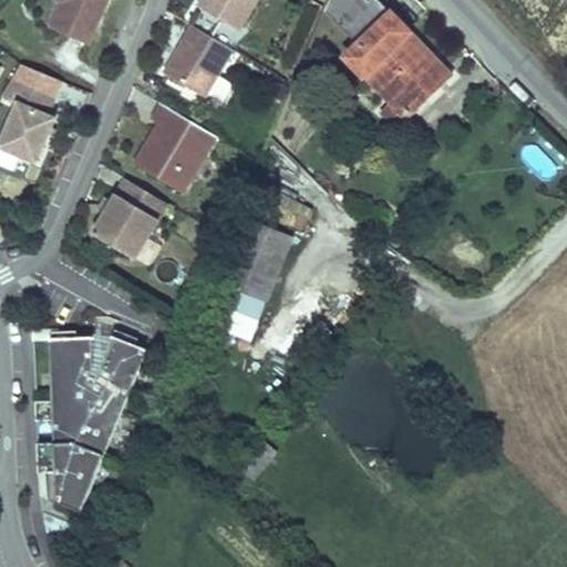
[(63,0),(60,0),(51,21),(61,28),(70,6),(63,0)]
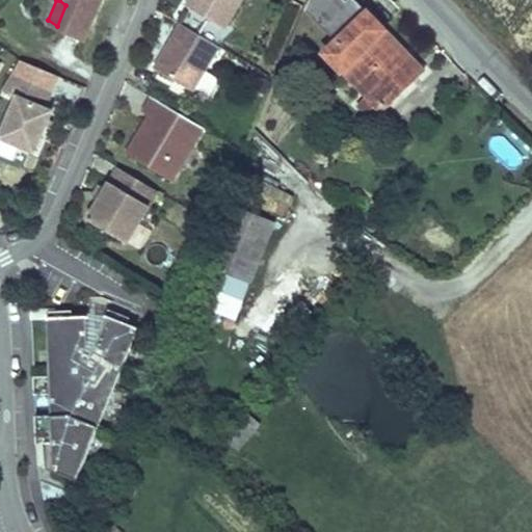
[(100,0),(59,0),(65,5),(57,26),(84,37),(100,0)]
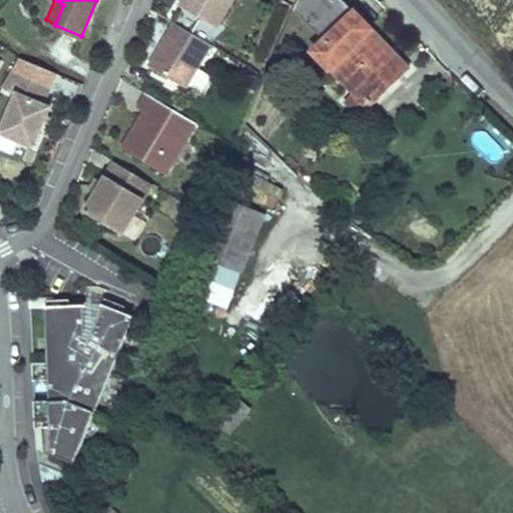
[(185,0),(180,10),(217,31),(234,0),(185,0)]
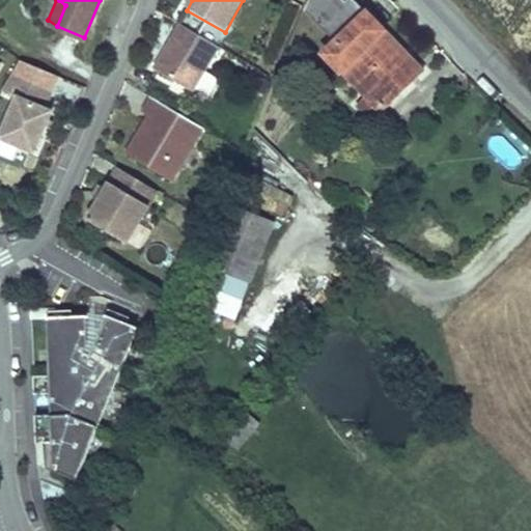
[(356,0),(307,0),(305,4),(335,37),(363,9),(356,0)]
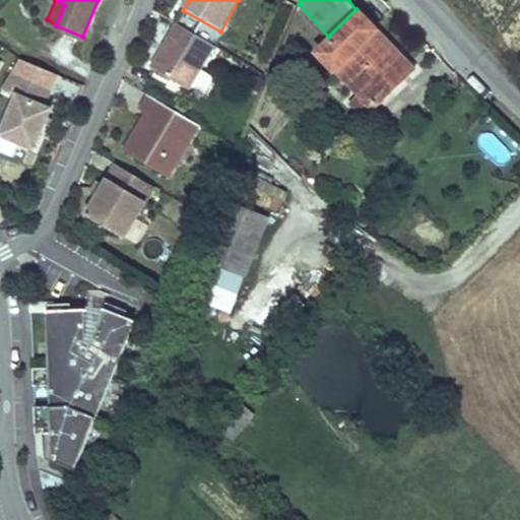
[(416,65),(360,6),(355,9),(328,37),(317,48),(355,87),(347,94),(366,114),(416,65)]
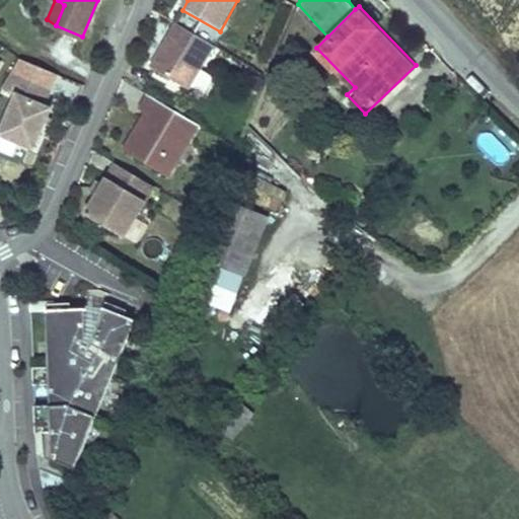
[(187,85),(212,42),(175,20),(150,64),(187,85)]
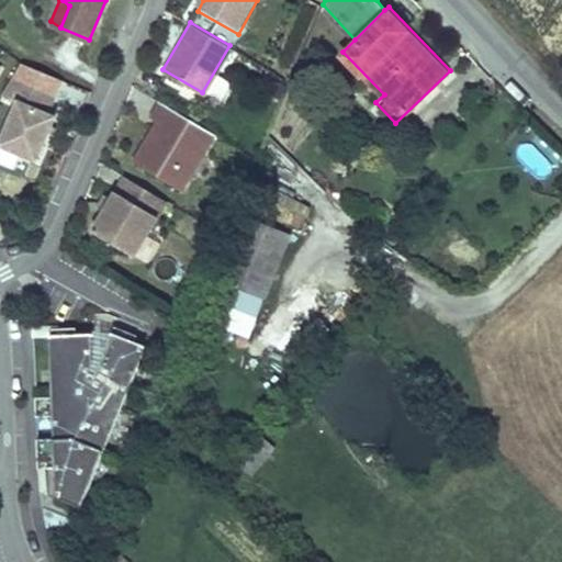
[(60,87),(19,68),(3,96),(19,101),(0,143),(0,149),(34,165),(36,159),(55,116),(48,113),(56,94),(60,87)]
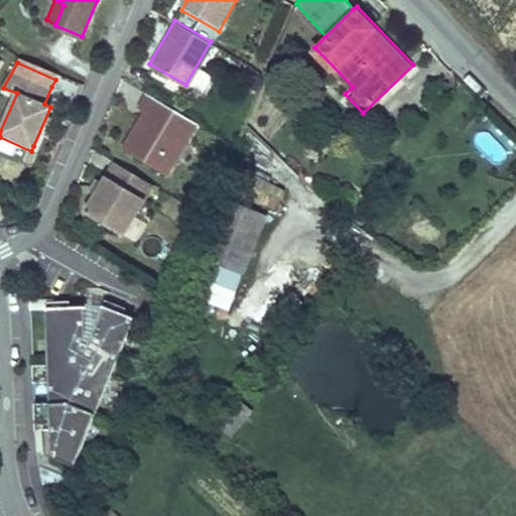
[(197,122),(146,93),(138,107),(144,111),(123,148),(166,173),(197,122)]
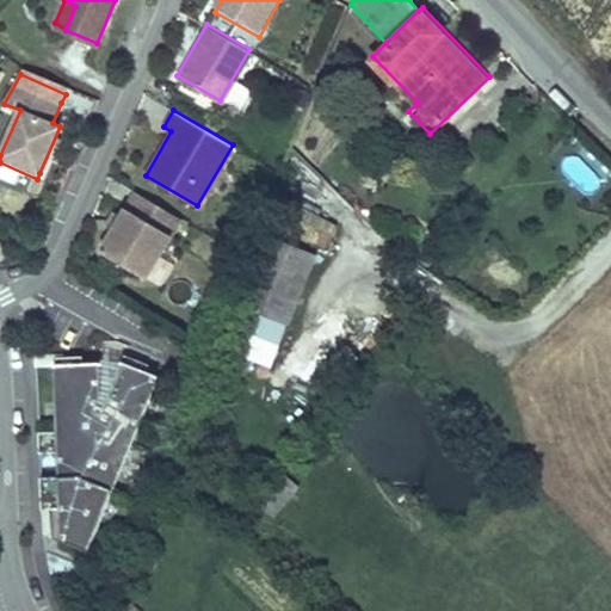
[(146,278),(180,217),(135,192),(100,252),(146,278)]
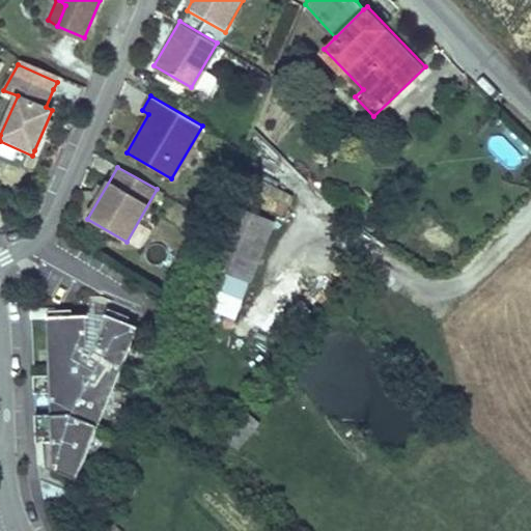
[(277,227),(239,211),(214,266),(213,269),(227,275),(213,310),(236,320),(277,227)]
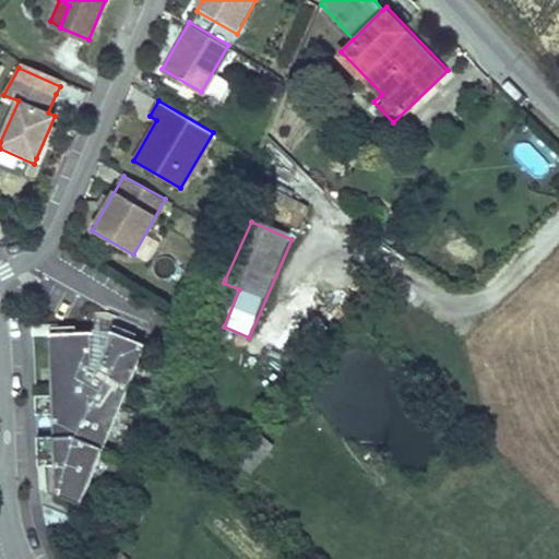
[(93,328),(49,330),(50,388),(51,405),(51,429),(51,455),(52,464),(54,490),(78,499),(142,340),(110,326),(92,375),(84,370),(90,356),(93,328)]
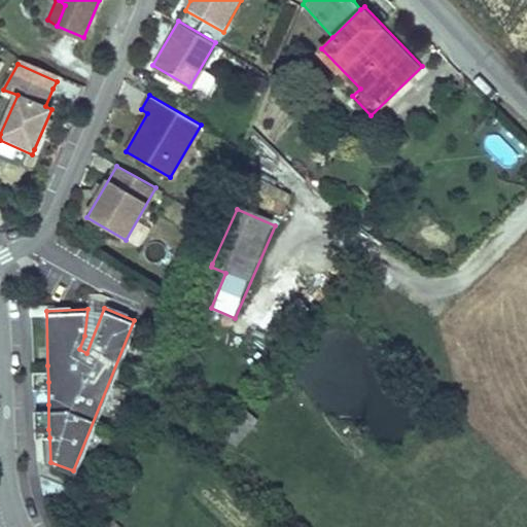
[(47,371),(32,371),(32,387),(47,387),(47,371)]
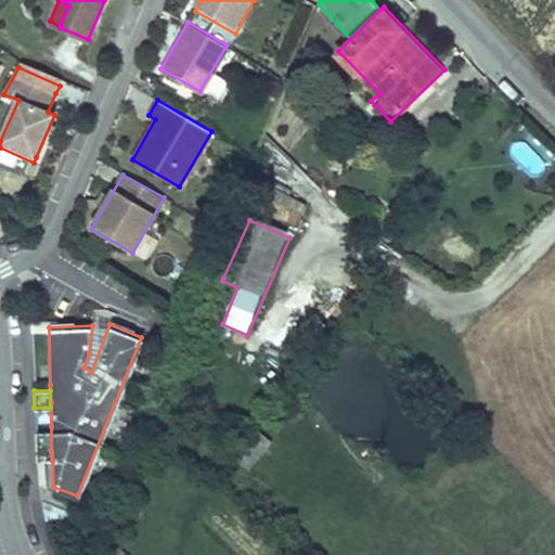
All buildings are outlined.
